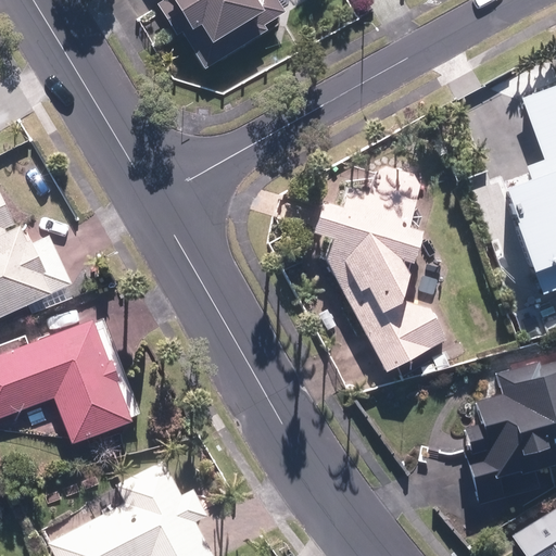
[(287,14),(278,0),(161,0),(158,2),(172,28),(178,25),(204,71),(272,33),(267,25),(287,14)]
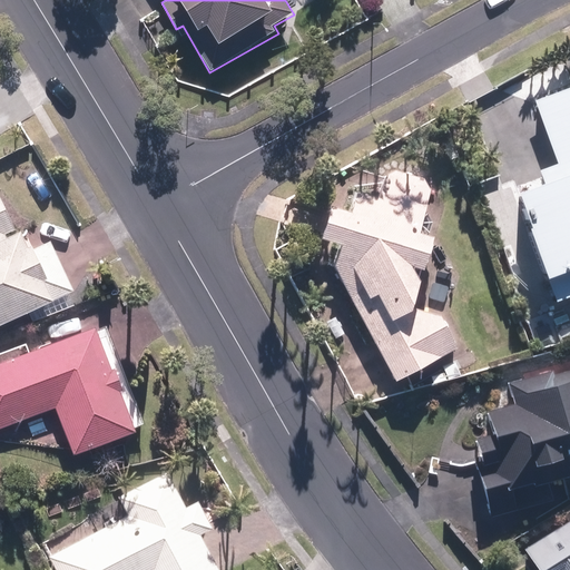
[(569,84),(536,96),(559,160),(537,168),(541,180),(518,188),(556,298),(569,293),(569,84)]
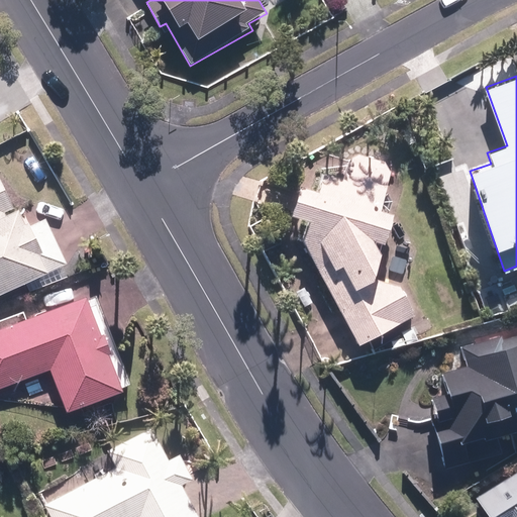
[(60,267),(68,264),(41,205),(20,214),(0,168),(0,293),(27,281),(31,291),(65,276),(60,267)]
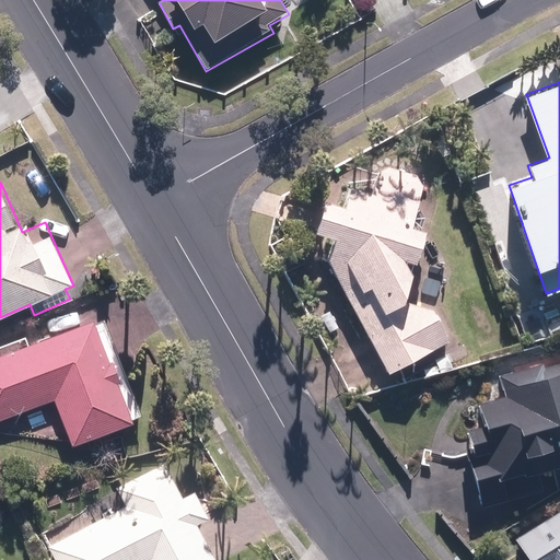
[(407,298),(428,228),(323,197),(313,232),(331,237),(330,263),(388,374),(453,340),(434,305),(407,298)]
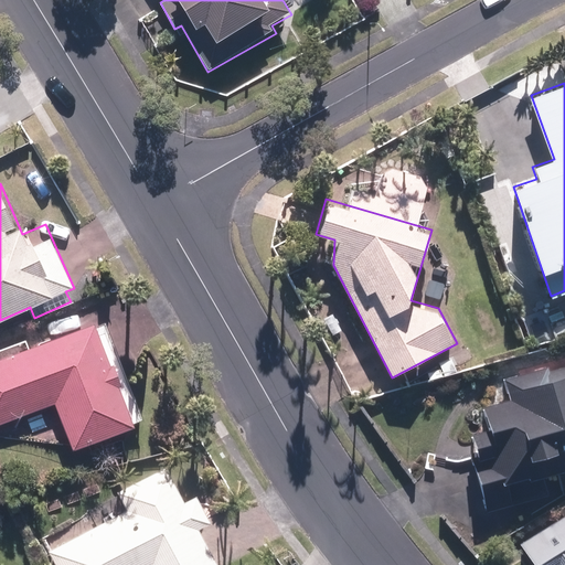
[(141,422),(103,320),(91,324),(84,306),(41,321),(48,341),(0,359),(0,424),(53,404),(71,449),(141,422)]
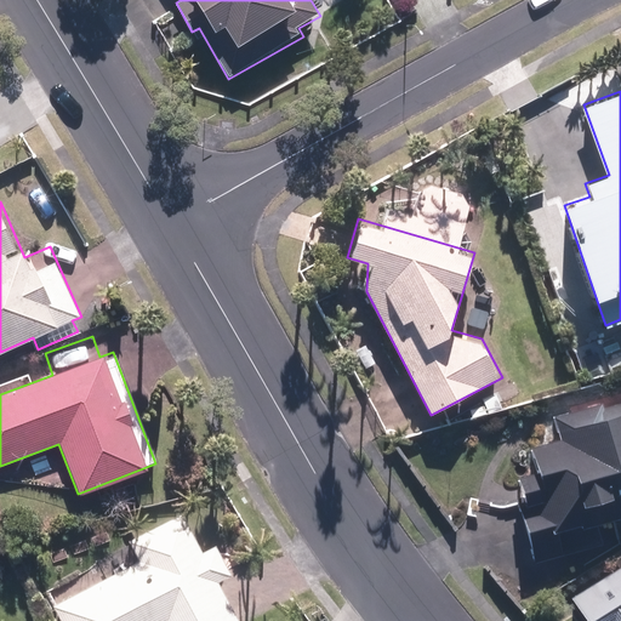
[(506,466),(537,562),(600,541),(593,520),(620,511),(620,404),(570,421),(576,443),(506,466)]
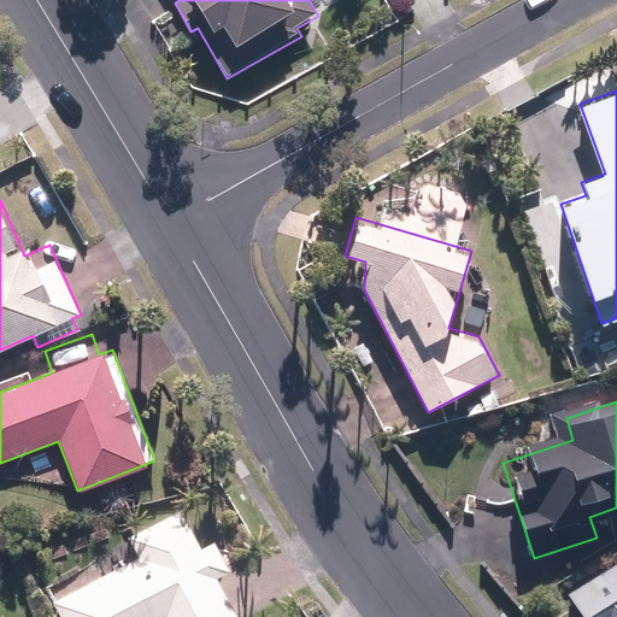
[(245,592),(215,533),(200,541),(184,511),(131,539),(140,556),(54,601),(62,616),(238,616),(229,600),(245,592)]
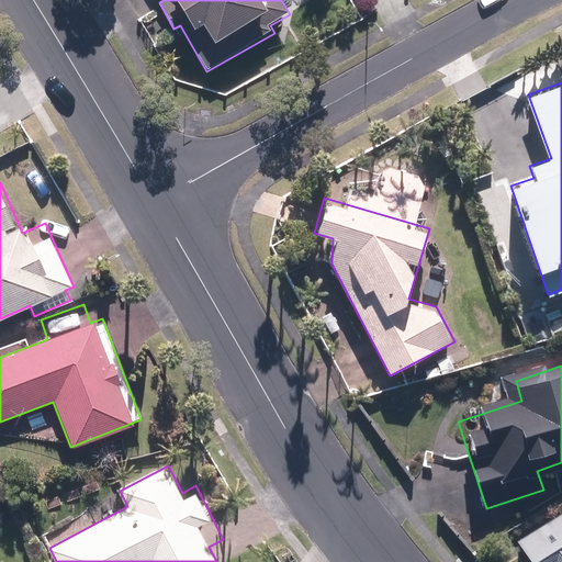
[(561,561),(561,509),(516,538),(529,561),(561,561)]
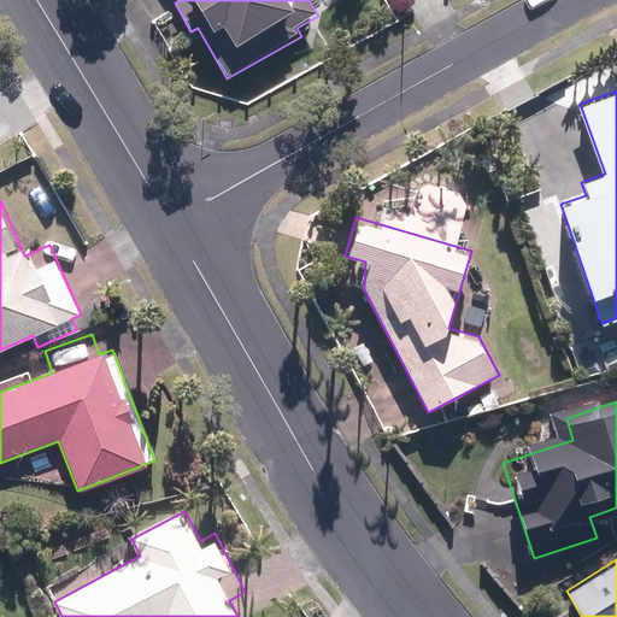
All buildings are outlined.
